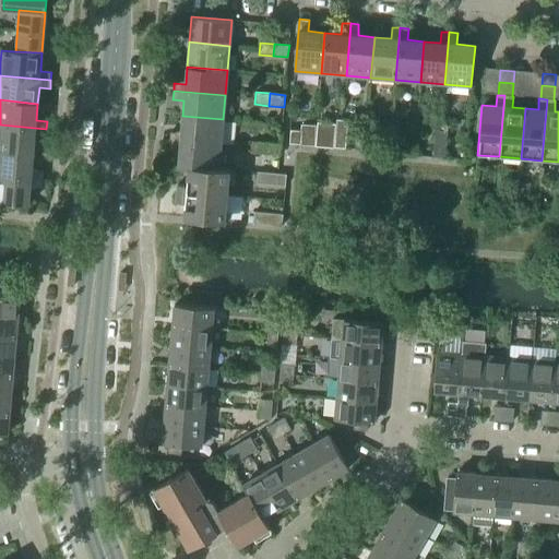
[(169,132),(169,140),(221,144),(223,119),(182,116),(181,133),(169,132)]
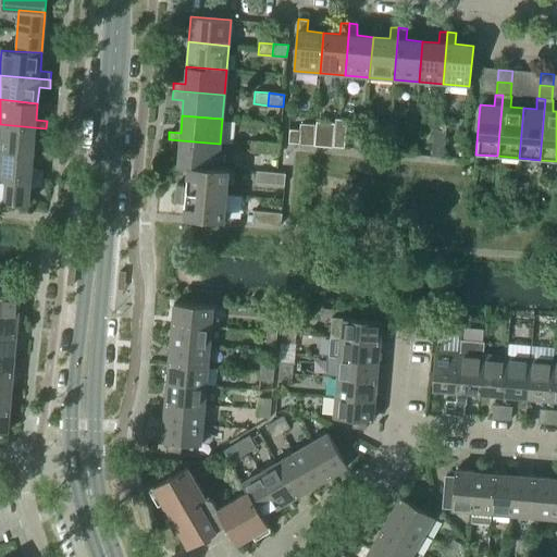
[(334,124),(334,134),(346,135),(347,121),(335,119),(334,124)]
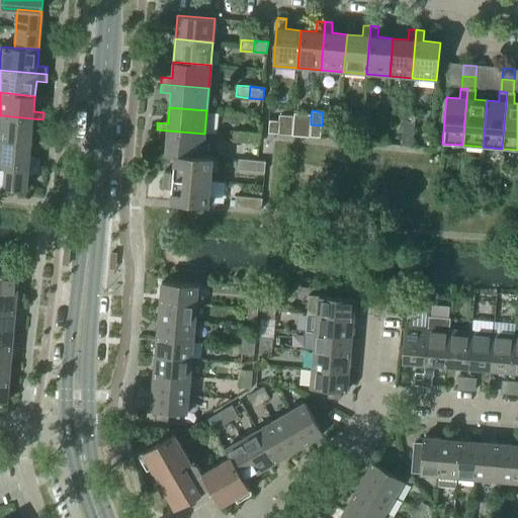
[(309,138),(311,124),(311,115),(293,113),(291,136),(309,138)]
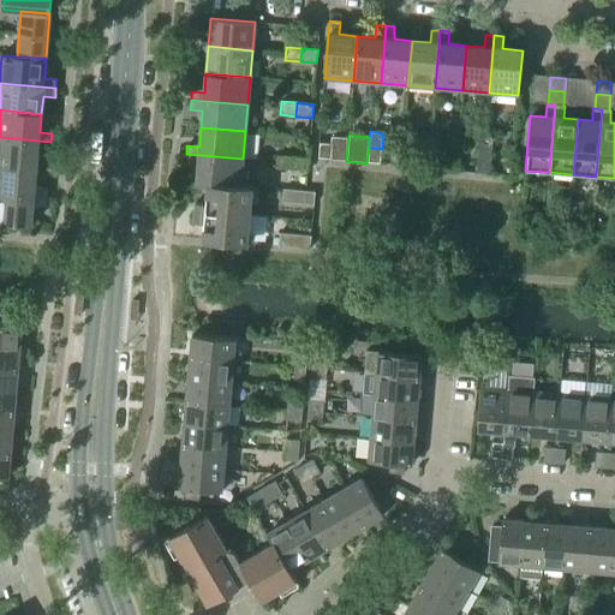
[(0,137),(0,165),(36,169),(39,150),(51,151),(51,142),(0,137)]
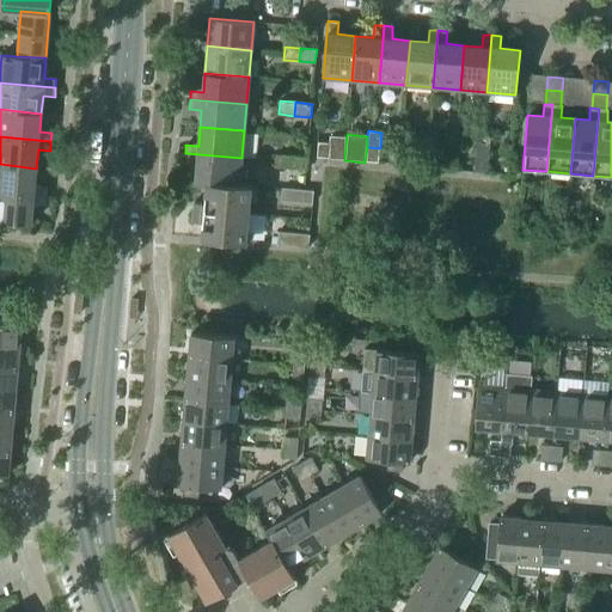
[(423,136),(421,152),(434,153),(435,138),(423,136)]
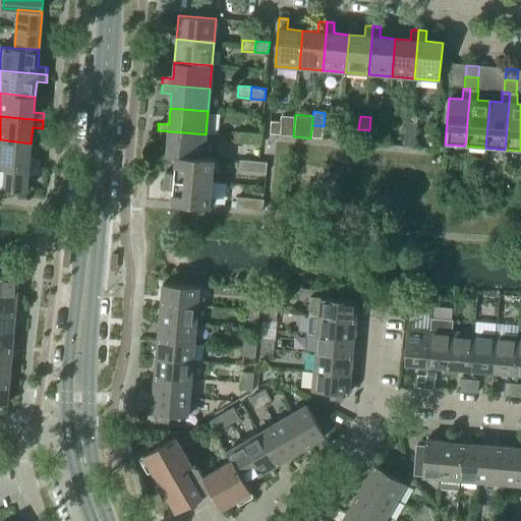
[(406,120),(404,133),(415,134),(417,121),(406,120)]
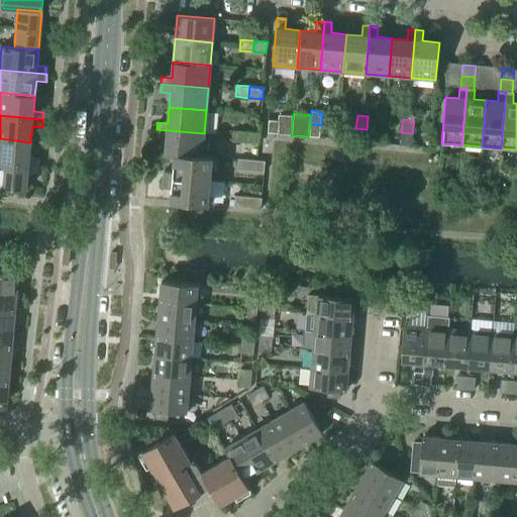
[(267,133),(278,134),(279,121),(269,120),(267,133)]
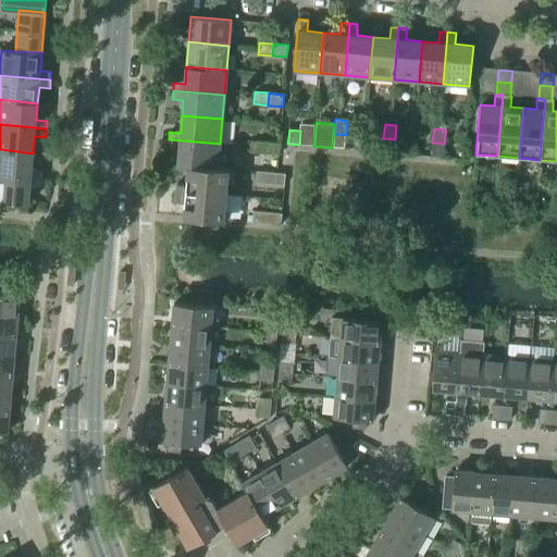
[(346,135),(334,134),(332,148),(344,149),(346,135)]
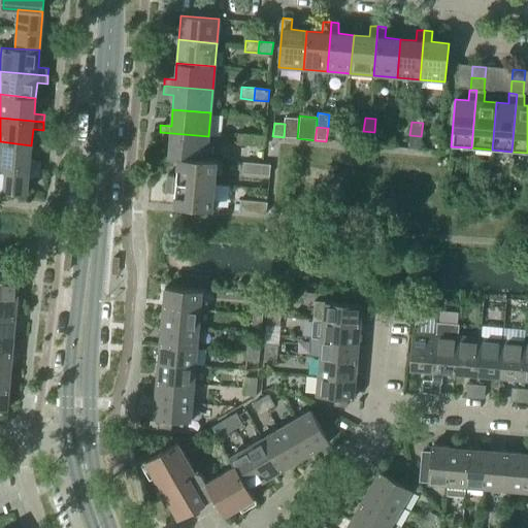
[(374,132),(363,131),(362,144),(373,145),(374,132)]
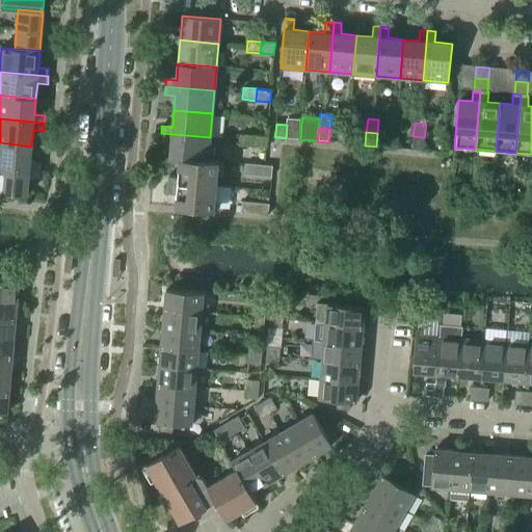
[(169,159),(179,160),(179,159),(208,161),(210,137),(161,133),(160,141),(170,142),(169,159)]
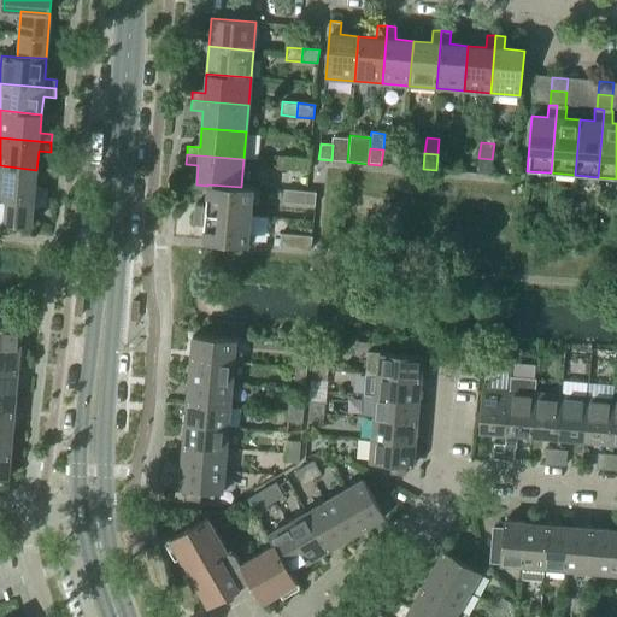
[(276,170),(292,171),(293,158),(277,157),(276,170)]
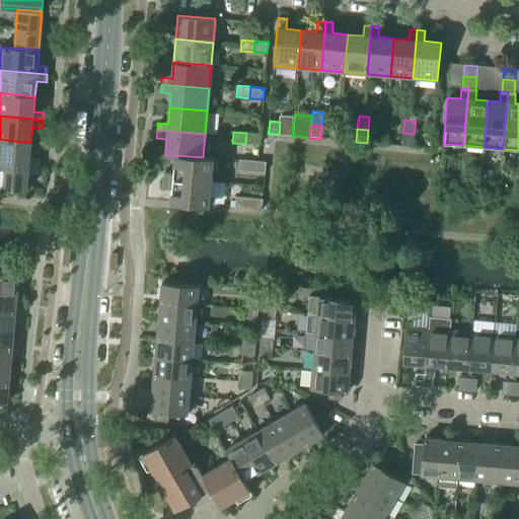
[(246,133),(245,144),(260,145),(261,134),(246,133)]
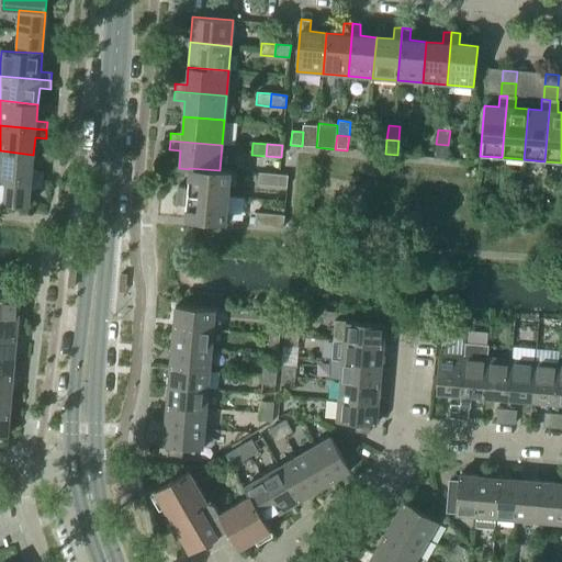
[(448,145),(436,144),(435,158),(447,159),(448,145)]
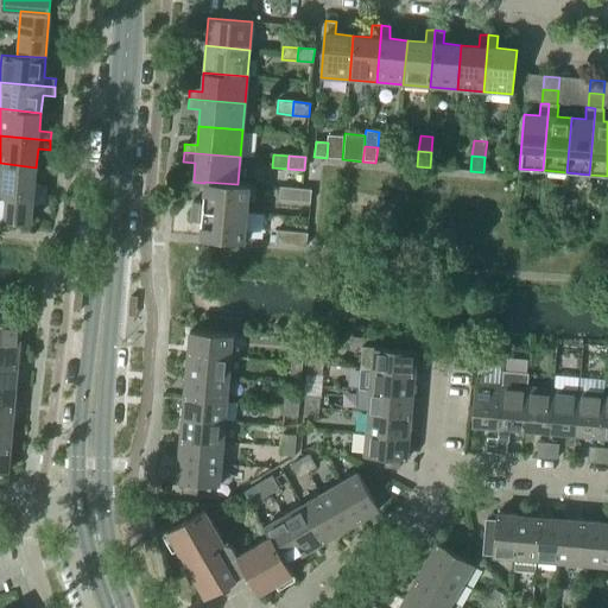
[(0,163),(0,190),(46,195),(46,187),(35,185),(36,168),(0,163)]
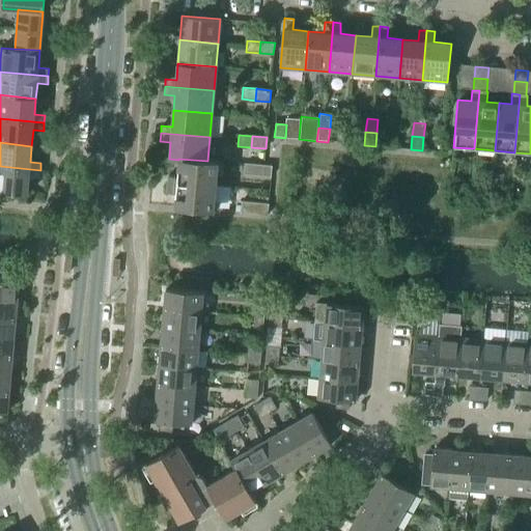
[(168,175),(168,182),(216,186),(218,162),(207,161),(178,159),(178,160),(177,176),(168,175)]
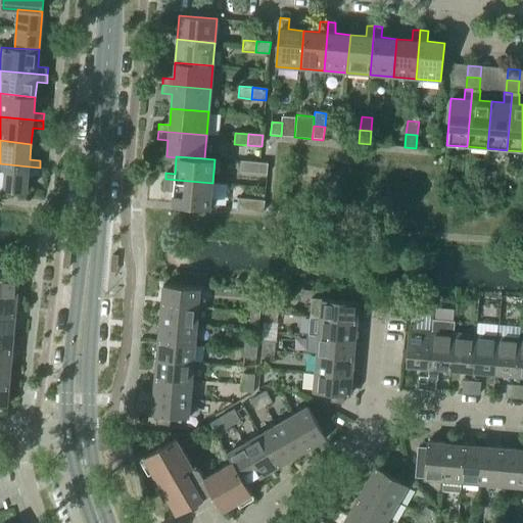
[(240,173),(267,175),(268,163),(241,160),(240,173)]
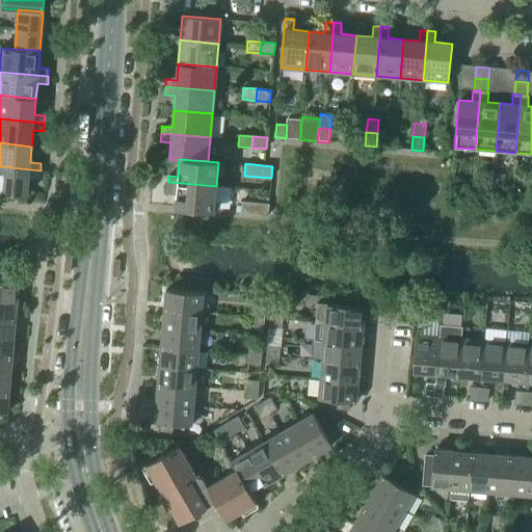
[(41,170),(0,166),(0,191),(27,194),(29,178),(40,179),(41,170)]
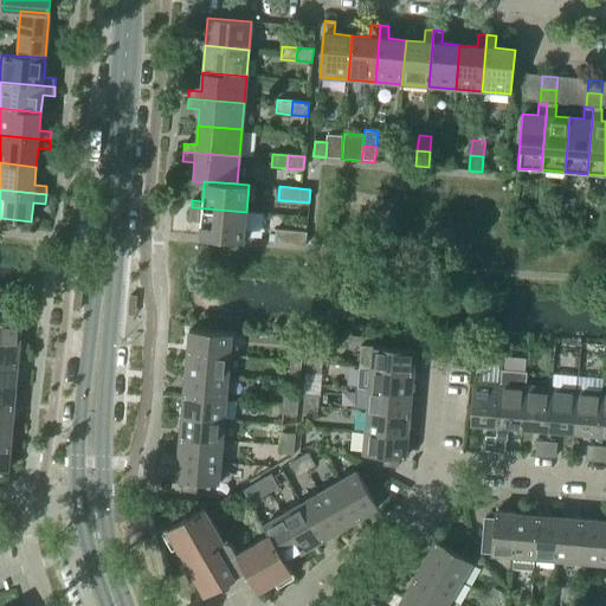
[(246,212),(192,207),(191,219),(200,220),(199,237),(244,240),(246,212)]
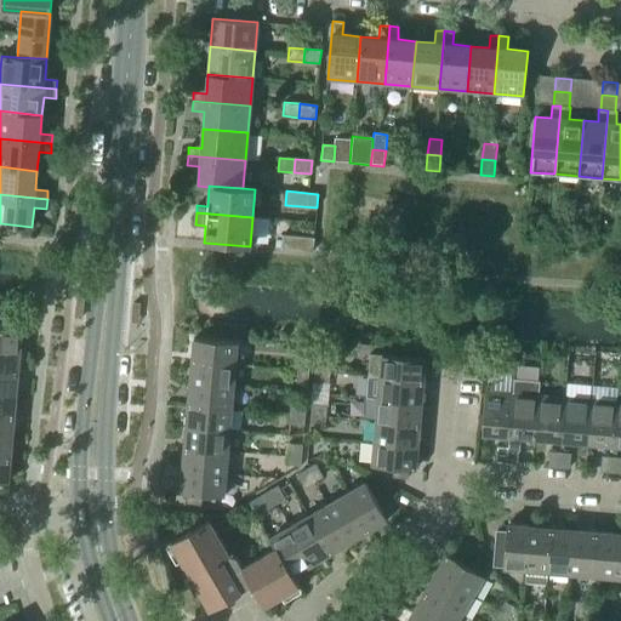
[(281,235),(281,248),(281,249),(313,251),(314,239),(281,235)]
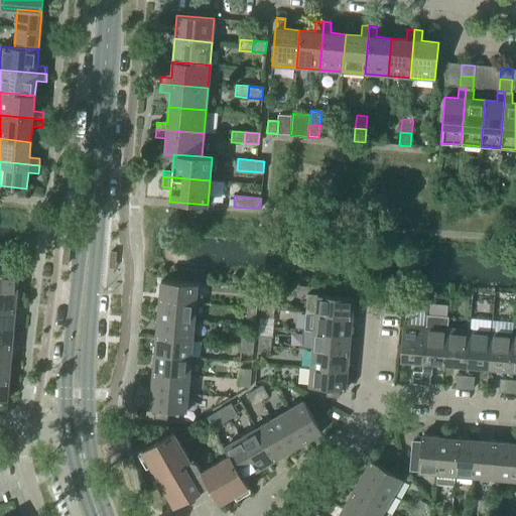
[(0,271),(0,289),(16,291),(18,273),(0,271)]
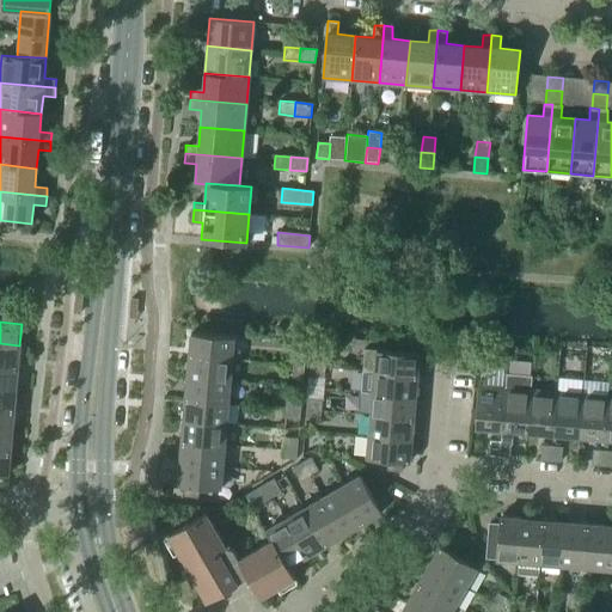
[(190,334),(189,355),(232,359),(233,337),(190,334)]
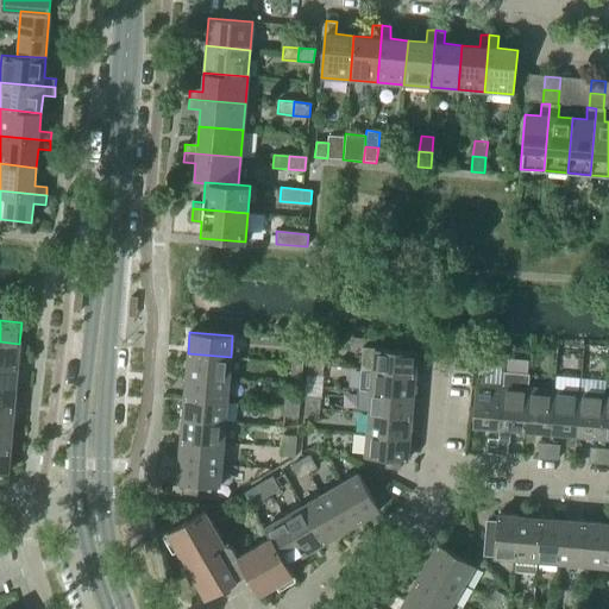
[(0,341),(0,363),(17,365),(19,344),(0,341)]
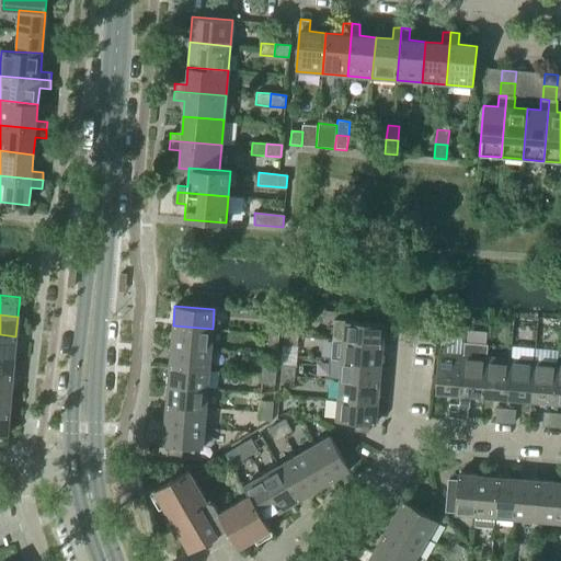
[(332,340),(343,341),(382,344),(384,324),(334,320),(332,340)]
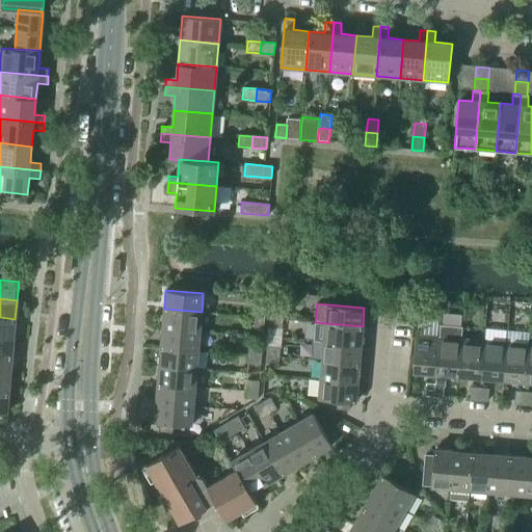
[(164,309),(162,329),(200,331),(202,312),(164,309)]
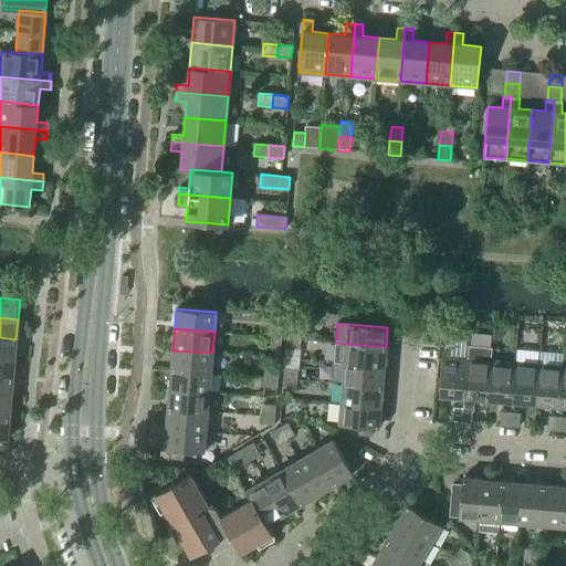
[(269,328),(268,337),(281,338),(282,329),(269,328)]
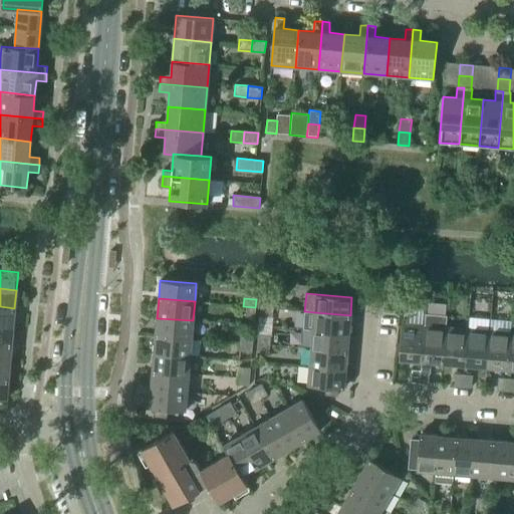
[(261,299),(260,308),(272,309),(273,300),(261,299)]
